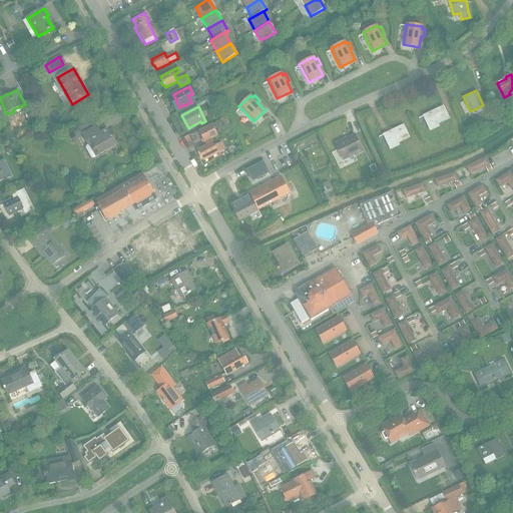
[(437,124),(449,118),(443,106),(423,115),(428,125),(436,122),(437,124)]
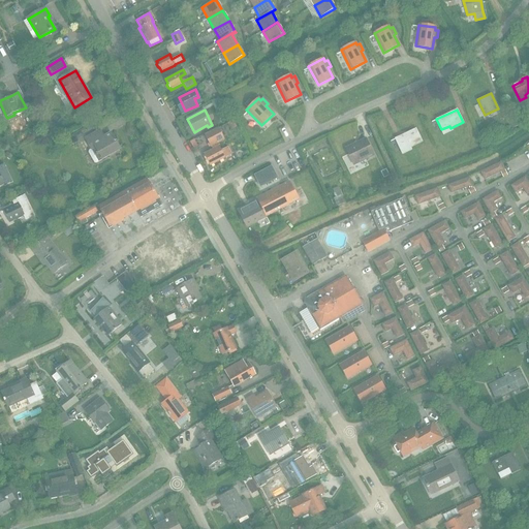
[(221,150),(217,143),(225,139),(219,129),(207,135),(214,149),(205,154),(211,165),(232,154),(228,146),(221,150)]
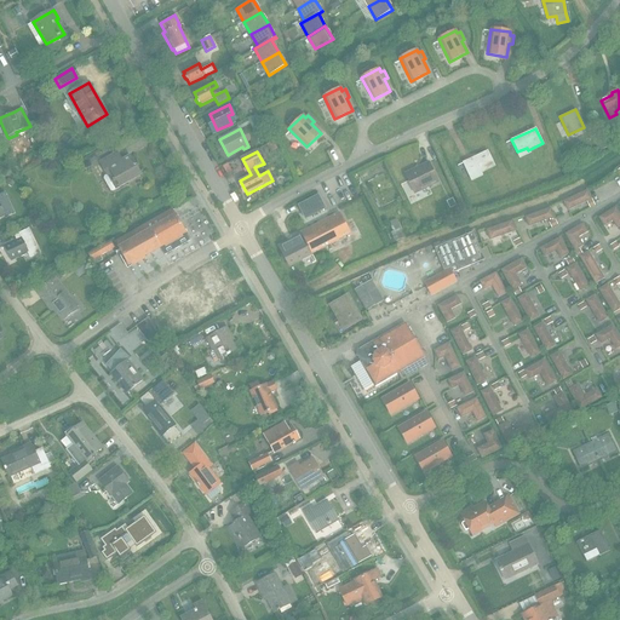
[(480,173),(494,166),(487,151),(464,162),(469,174),(478,170),(480,173)]
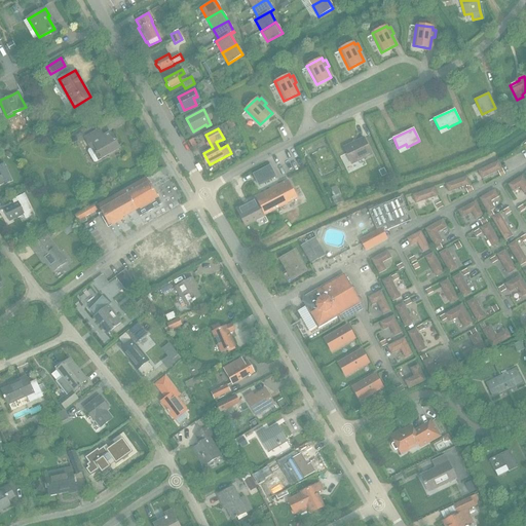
[(102,158),(120,148),(111,132),(101,138),(97,130),(85,138),(91,148),(96,146),(102,158)]
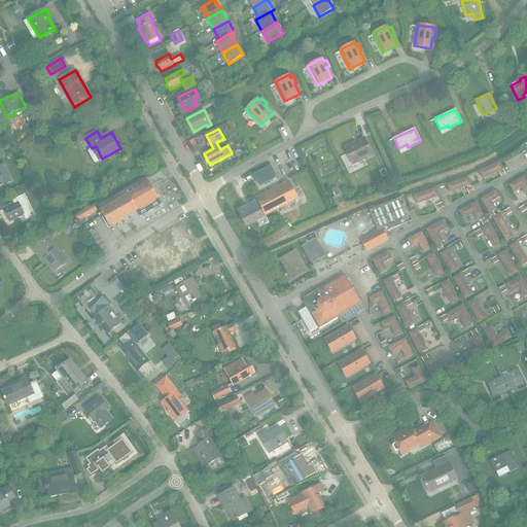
[(345,148),(352,164),(373,154),(364,138),(345,148)]
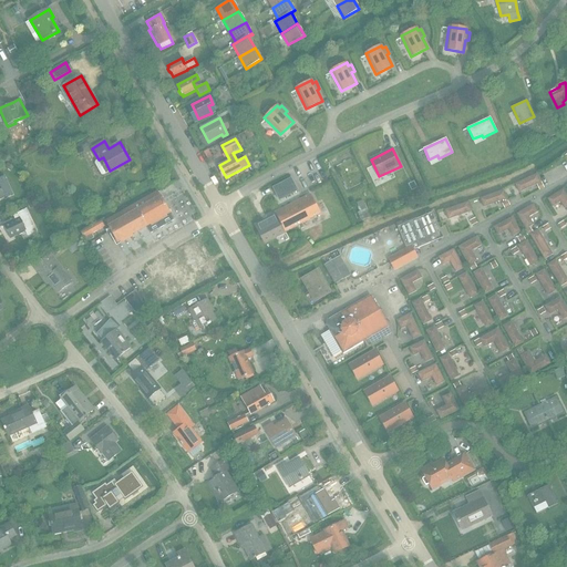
[(540,182),(537,174),(514,184),(518,193),(540,182)]
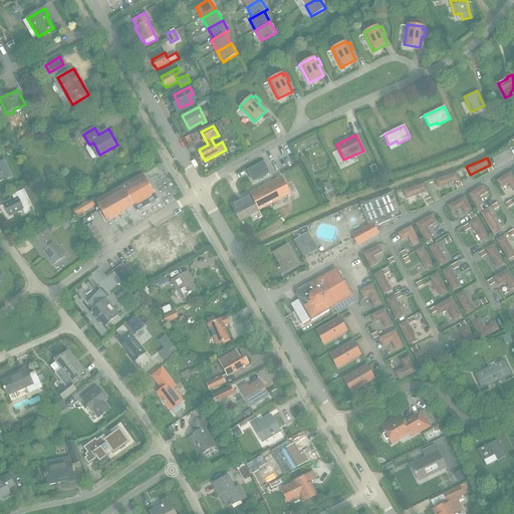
[(256,170),(260,178),(269,173),(263,162),(247,170),(253,181),(254,181),(250,173),(256,170)]
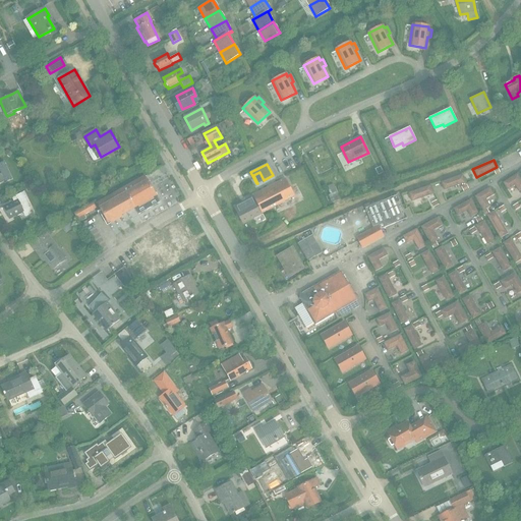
[(520,179),(517,173),(503,182),(507,190),(514,185),(518,191),(520,189),(520,179)]
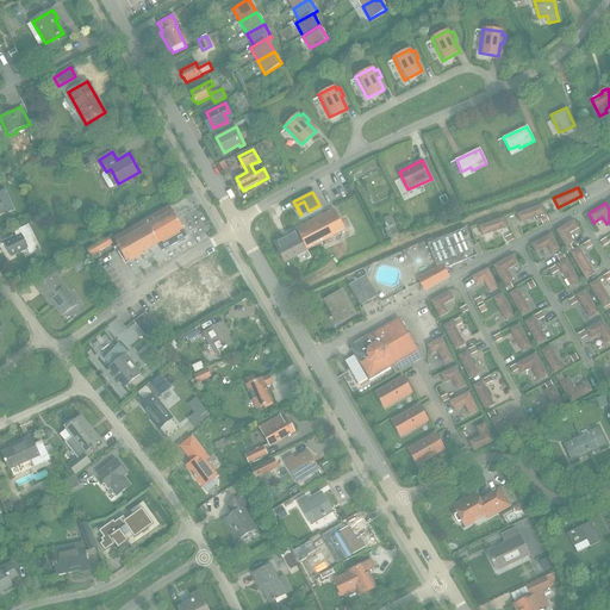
[(520,223),(545,213),(541,205),(516,213),(520,223)]
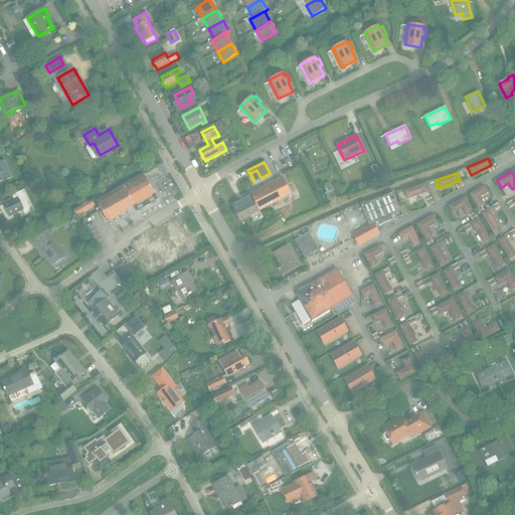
[(99,206),(107,220),(154,193),(146,179),(145,179),(142,174),(96,201),(99,206)]
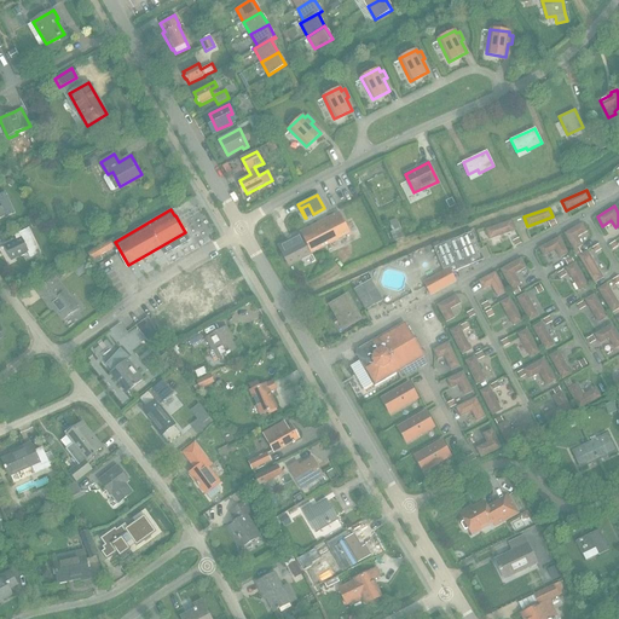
[(289,266),(351,233),(340,212),(300,232),(301,235),(278,247),(289,266)]
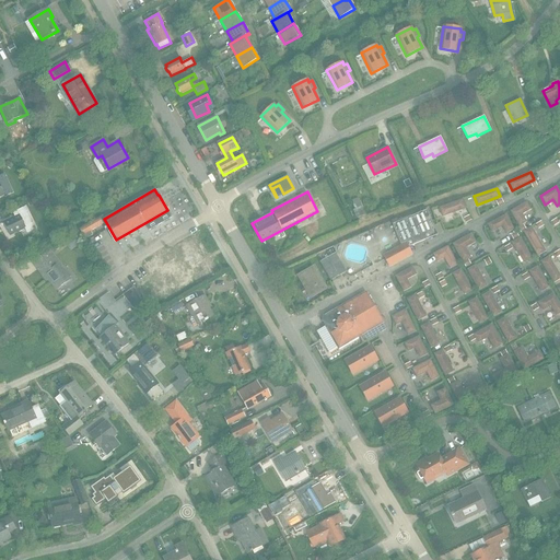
[(442,217),(466,208),(463,199),(439,208),(442,217)]
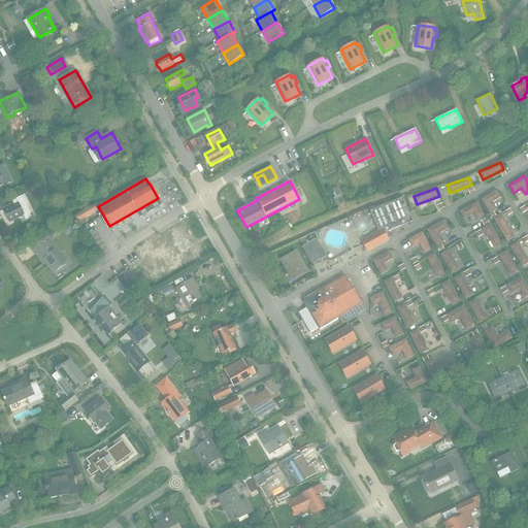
[(496,190),(481,199),(489,213),(496,209),(492,202),(500,197),(496,190)]
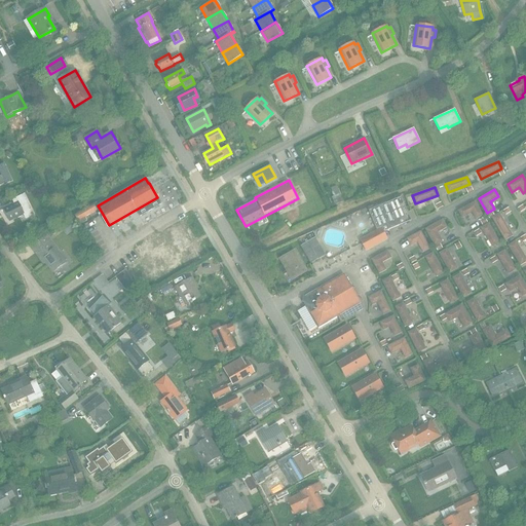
[(383,231),(411,220),(401,196),(368,211),(376,229),(381,227),(383,231)]
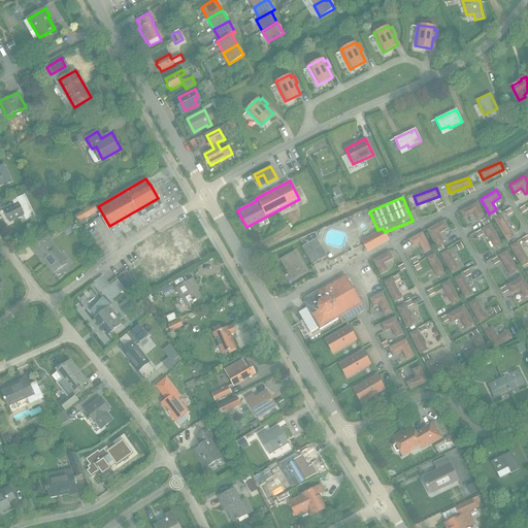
[(9,222),(25,215),(19,202),(3,208),(9,222)]
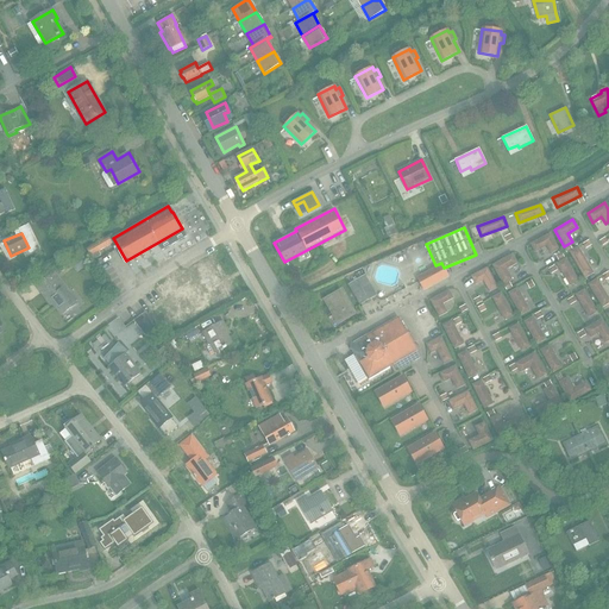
[(550,233),(529,244),(534,252),(546,246),(550,253),(558,249),(550,233)]
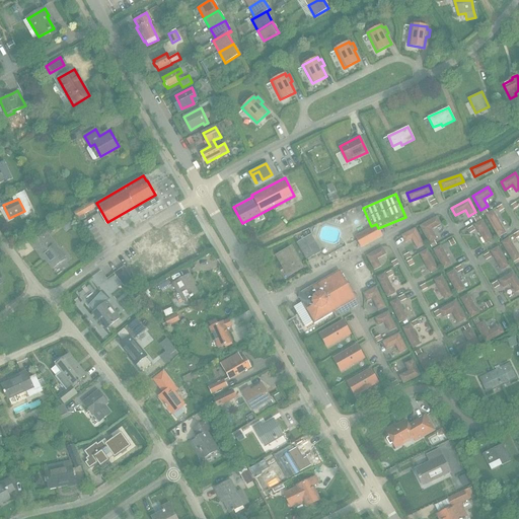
[(85,217),(84,214),(94,208),(91,203),(72,214),(76,219),(78,217),(80,220),(85,217)]
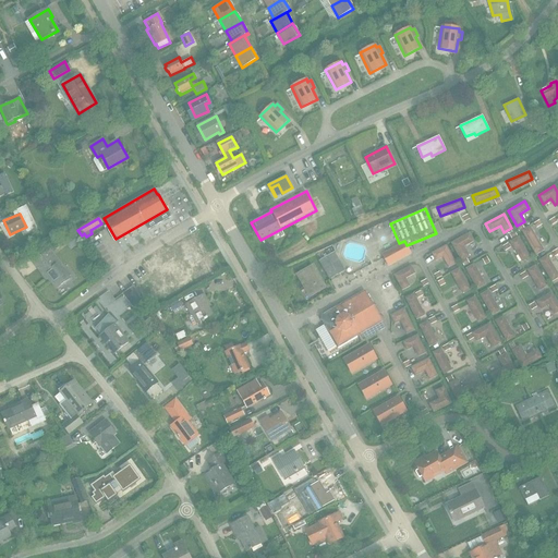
[(521,231),(535,255),(544,251),(529,226),(521,231)]
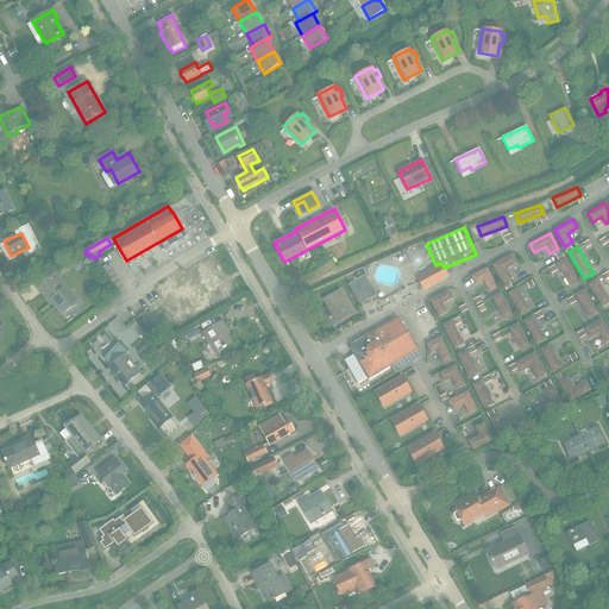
[(70,261),(77,271),(88,263),(80,253),(70,261)]
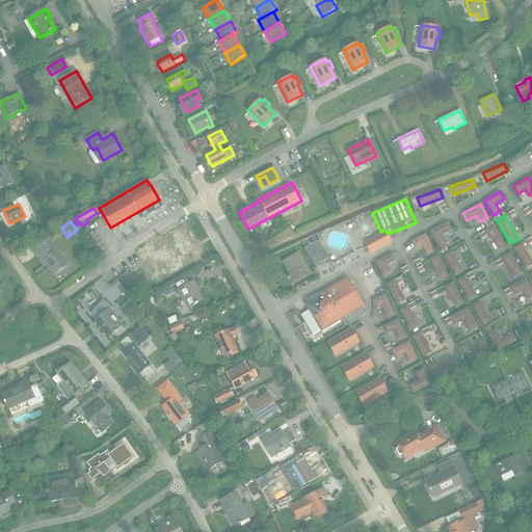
[(447,221),(429,232),(439,248),(447,244),(442,235),(452,230),(447,221)]
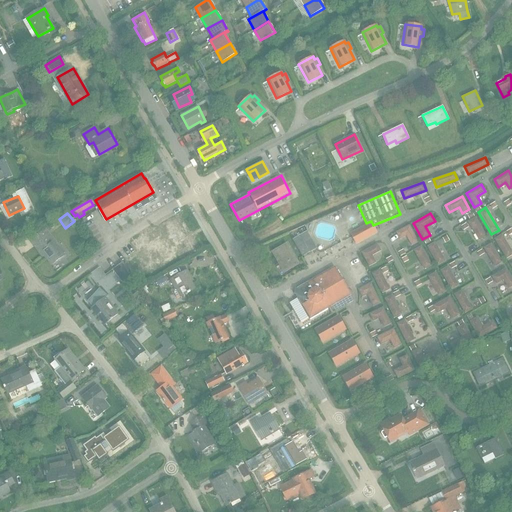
[(475,217),(467,222),(478,241),(486,236),(475,217)]
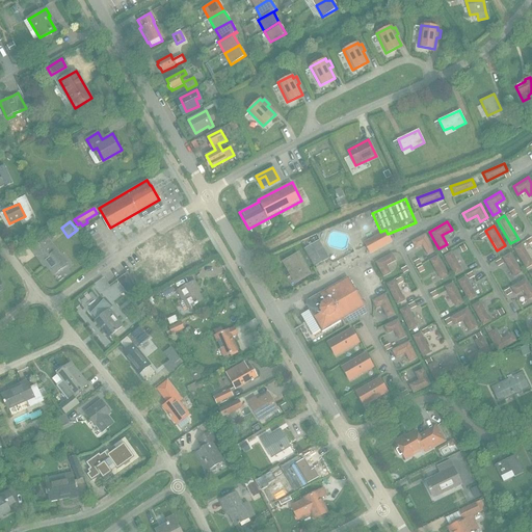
[(370,254),(392,241),(386,231),(364,242),(370,254)]
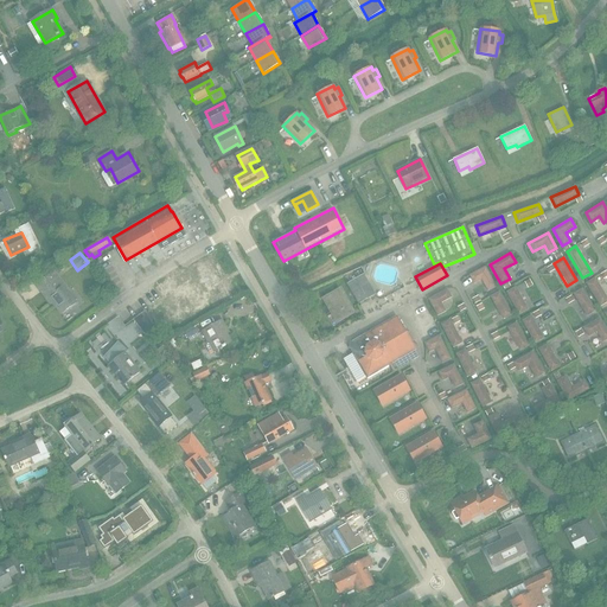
[(485,267),(468,275),(473,283),(481,280),(487,292),(496,287),(485,267)]
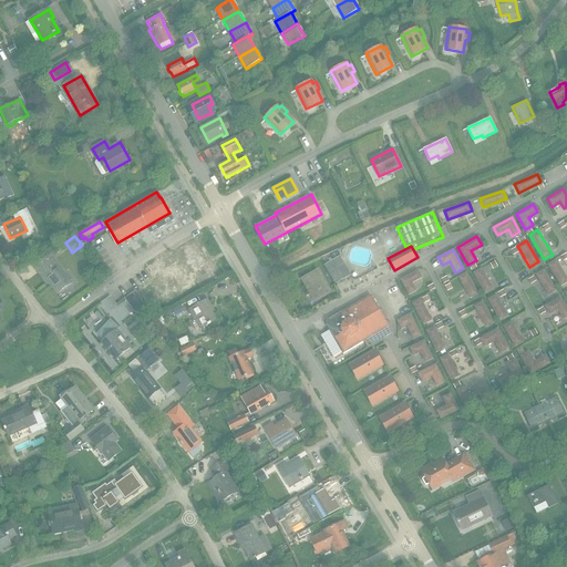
[(184,292),(198,285),(187,265),(189,264),(183,253),(152,274),(155,279),(148,282),(156,297),(165,292),(163,289),(177,281),(184,292)]
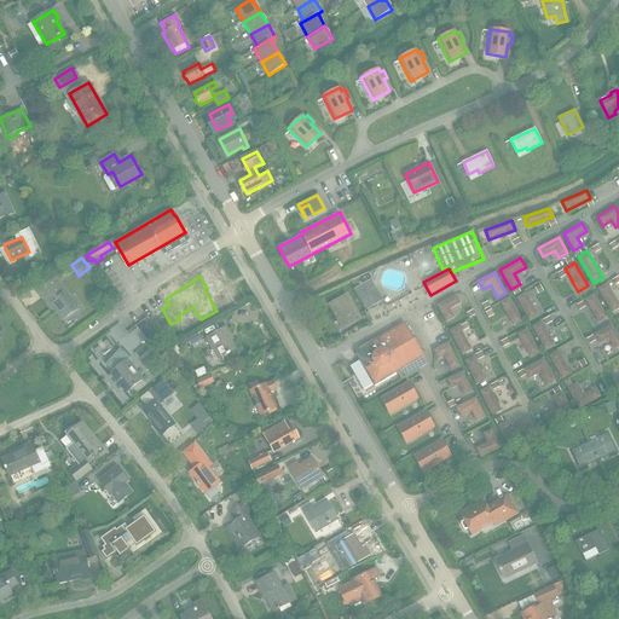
[(62,320),(76,308),(53,278),(36,291),(51,310),(52,308),(62,320)]
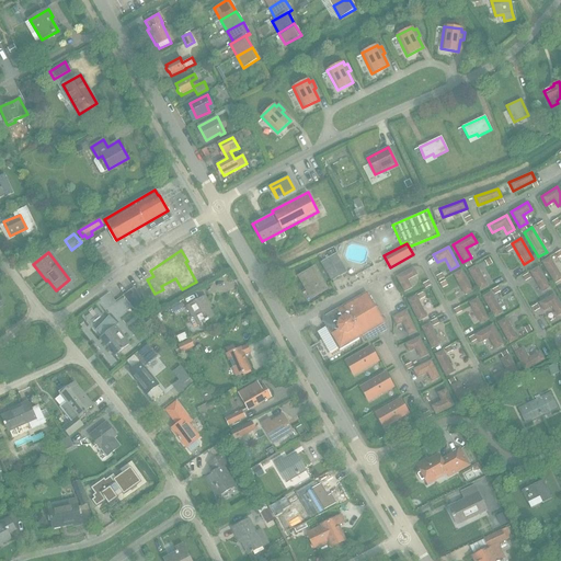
[(331,281),(346,272),(335,253),(320,262),(331,281)]
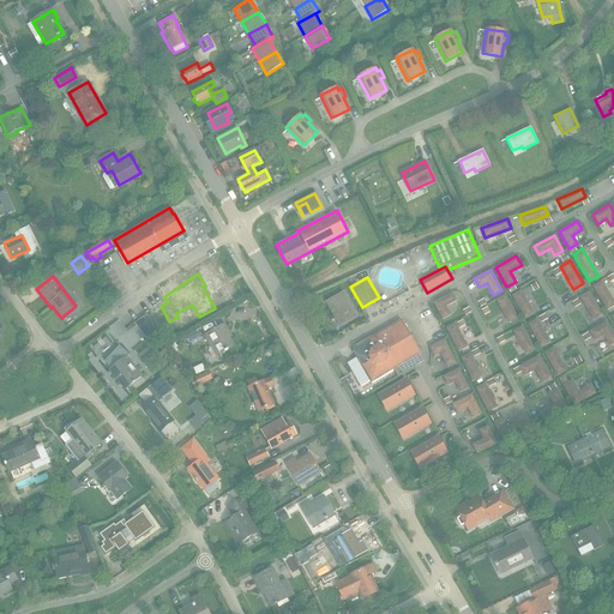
[(593,287),(607,311),(613,305),(613,301),(602,281),(593,287)]
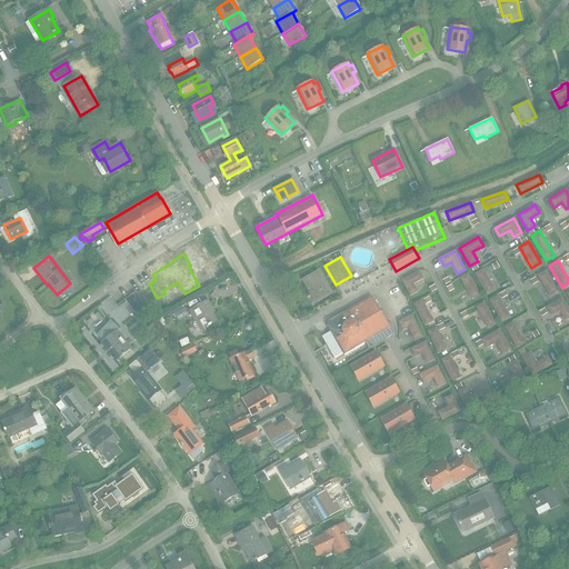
[(495,290),(482,269),(473,273),(487,296),(495,290)]
